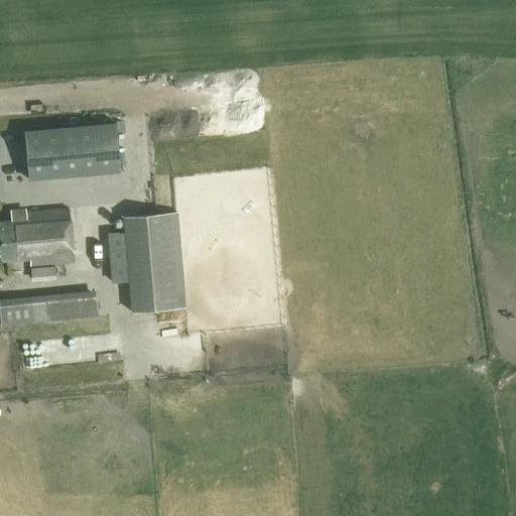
[(23,131),(25,165),(120,159),(117,122),(54,126),(54,129),(23,131)]
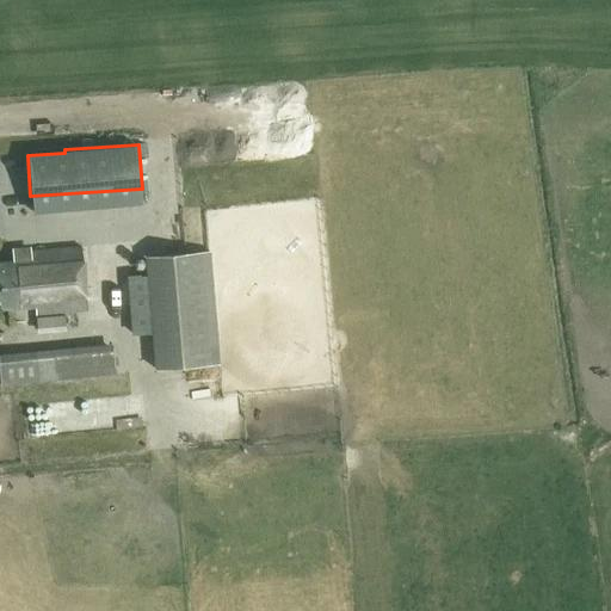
[(30,253),(12,254),(13,261),(0,261),(0,308),(35,306),(36,314),(87,310),(81,246),(30,251),(30,253)]
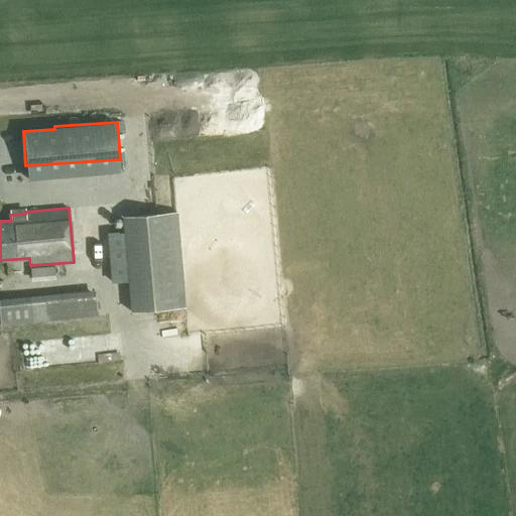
[(178,212),(123,217),(131,312),(186,307),(178,212)]
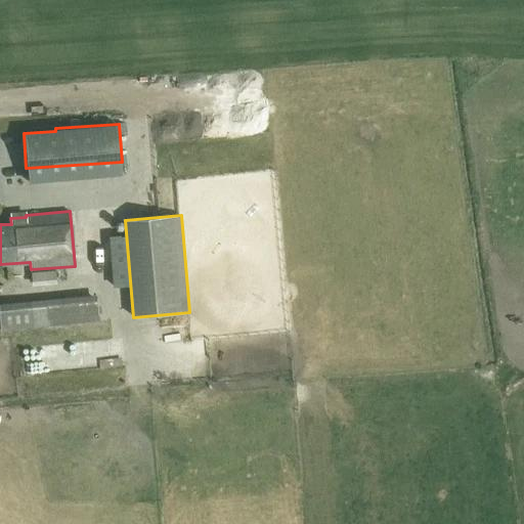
[(98,321),(96,295),(0,303),(0,325),(0,331),(33,328),(98,321)]
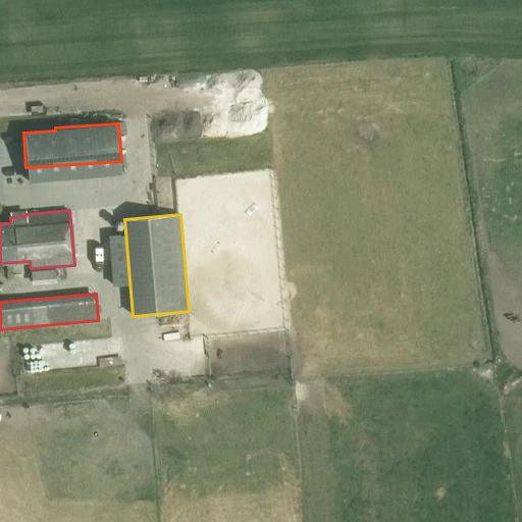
[(127,357),(127,336),(93,336),(92,357),(127,357)]
